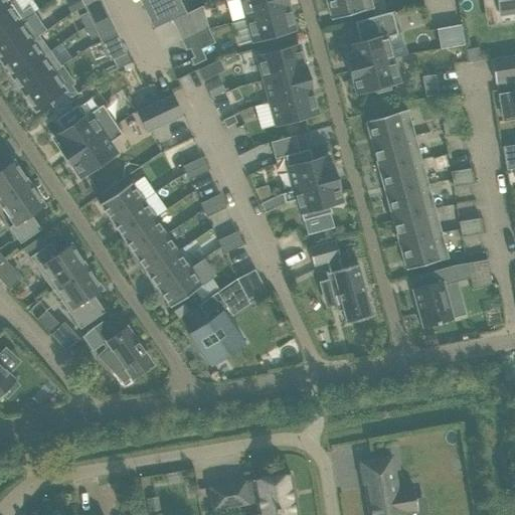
[(0,0),(0,8),(12,0),(0,0)]
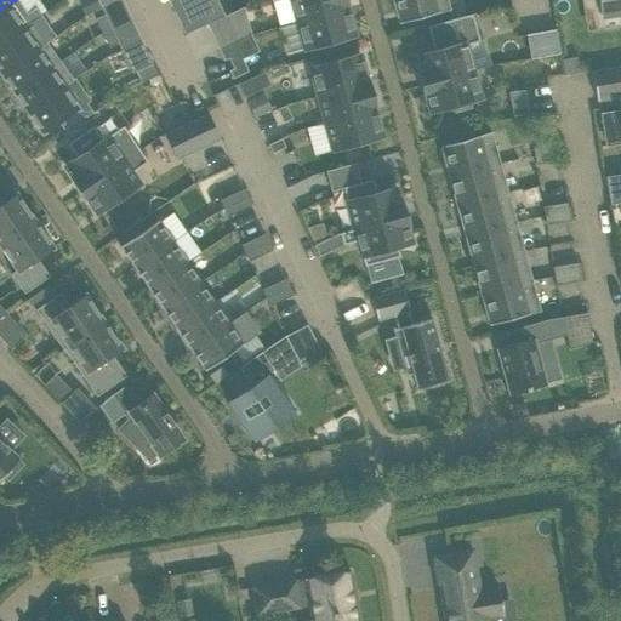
[(16,0),(15,0),(0,10),(0,41),(22,28),(40,15),(35,7),(26,13),(16,0)]
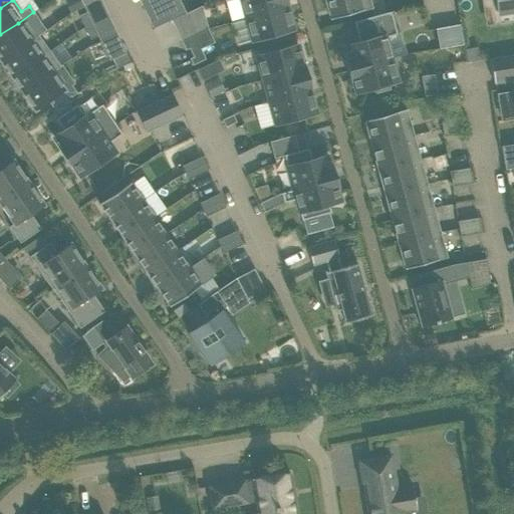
[(180,0),(163,0),(173,20),(186,13),(180,0)]
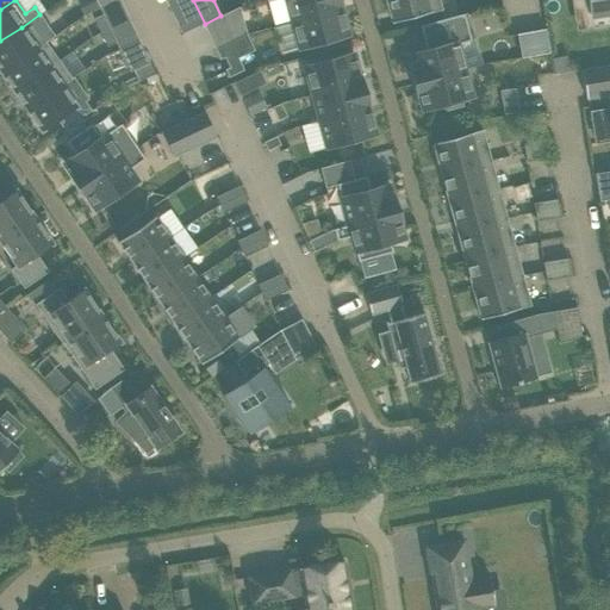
[(285,0),(292,22),(340,8),(337,0),(285,0)]
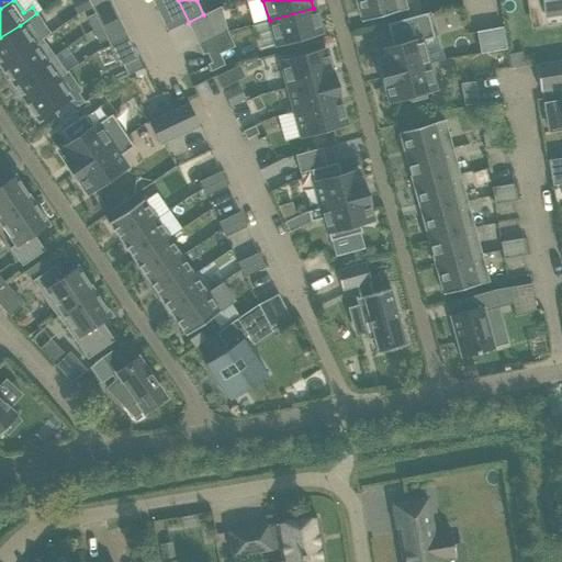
[(353,0),(360,22),(407,9),(404,0),(353,0)]
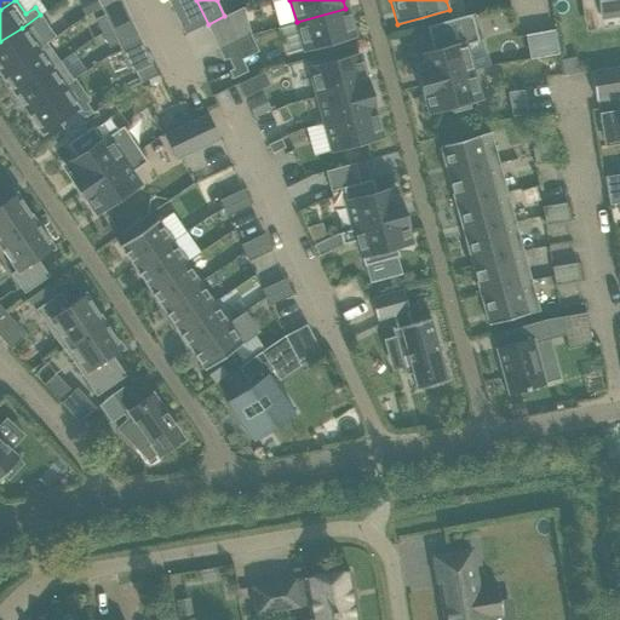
[(619,15),(619,0),(590,0),(591,5),(598,5),(602,29),(619,27),(618,16),(619,15)]
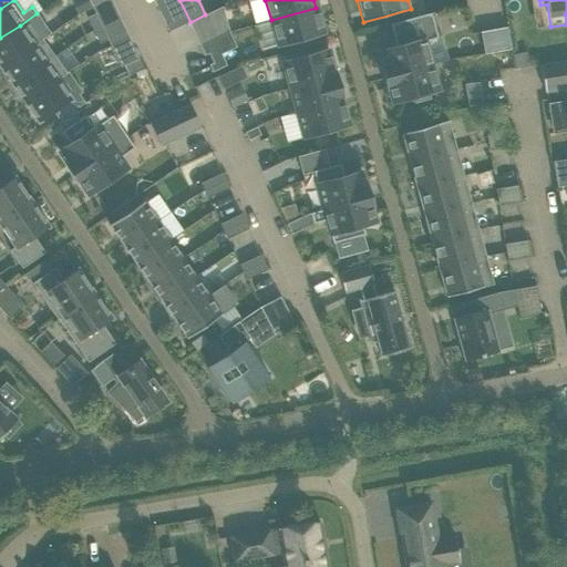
[(229,32),(230,31),(223,7),(205,14),(191,22),(200,45),(215,39),(229,32)]
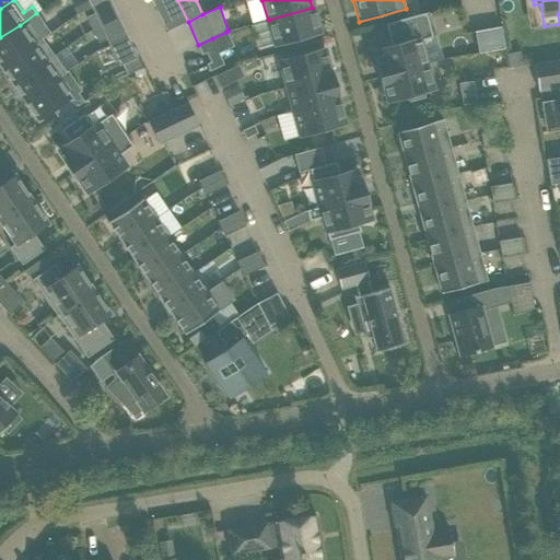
[(319,33),(312,8),(268,20),(275,45),(319,33)]
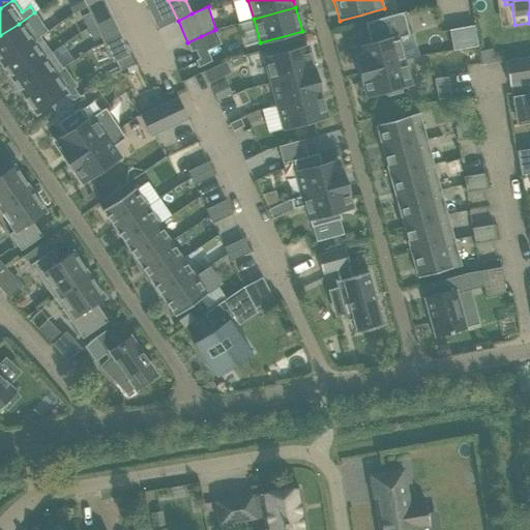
[(19,24),(0,35),(0,62),(0,63),(31,42),(39,36),(47,31),(34,12),(19,24)]
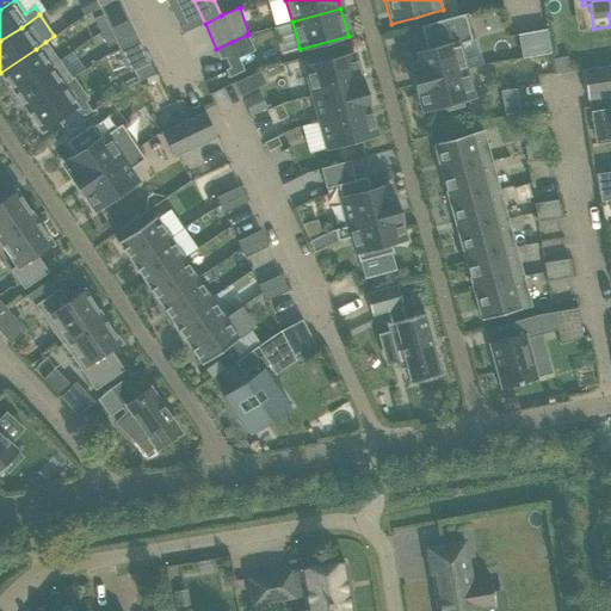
[(93,19),(99,34),(107,30),(109,29),(102,14),(93,19)]
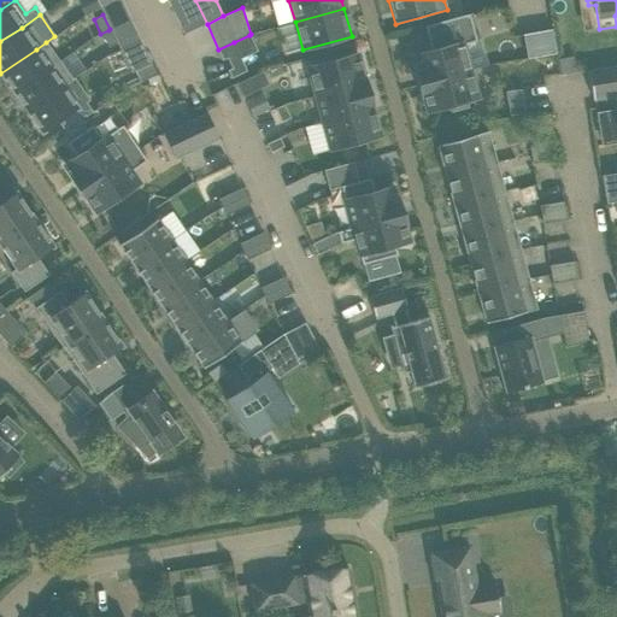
[(419,84),(469,71),(462,46),(476,41),(469,15),(424,27),(430,52),(412,57),(419,84)]
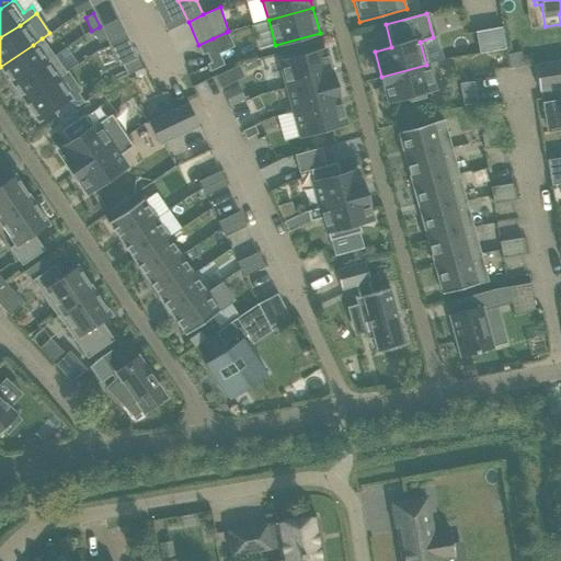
[(99,27),(91,31),(98,43),(106,39),(100,26),(99,27)]
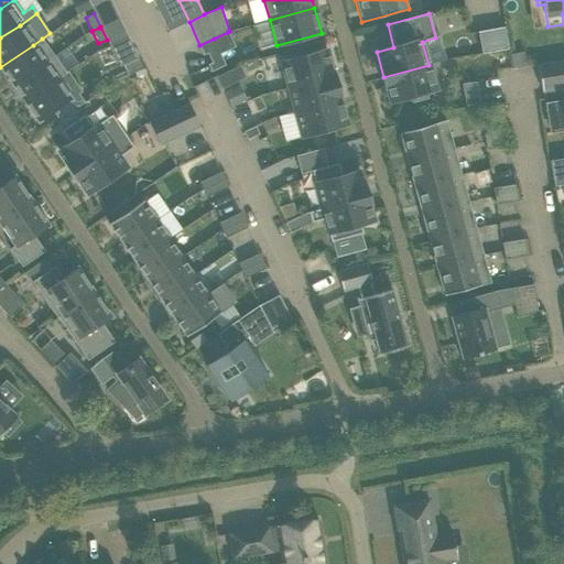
[(33,45),(0,67),(11,83),(12,84),(53,56),(53,55),(42,39),(33,45)]
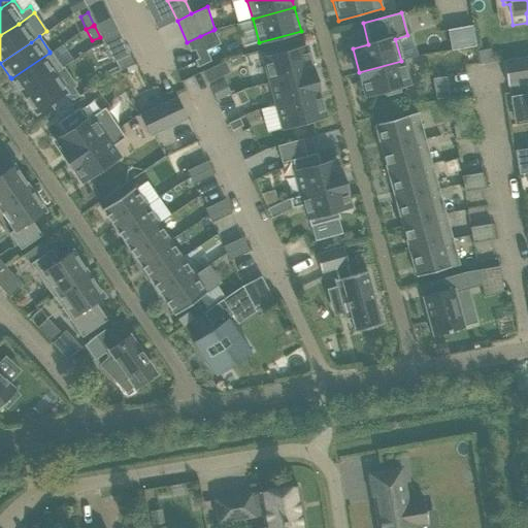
[(199,67),(211,61),(200,36),(187,42),(192,52),(195,50),(200,59),(196,61),(199,67)]
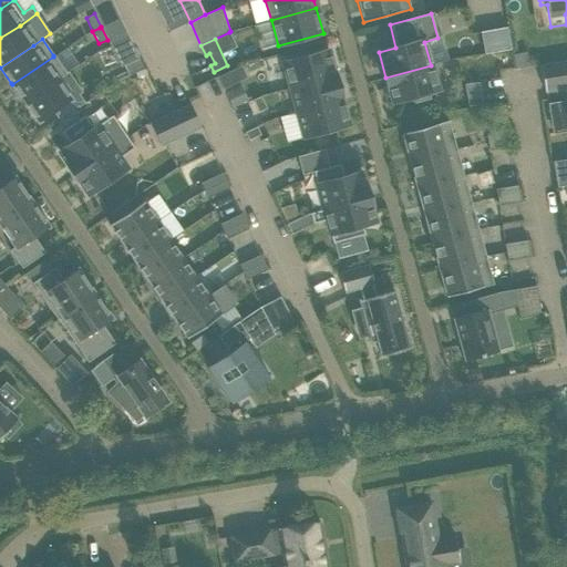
[(53,57),(12,84),(24,102),(57,80),(65,73),(68,72),(78,64),(66,48),(54,57),(53,57)]
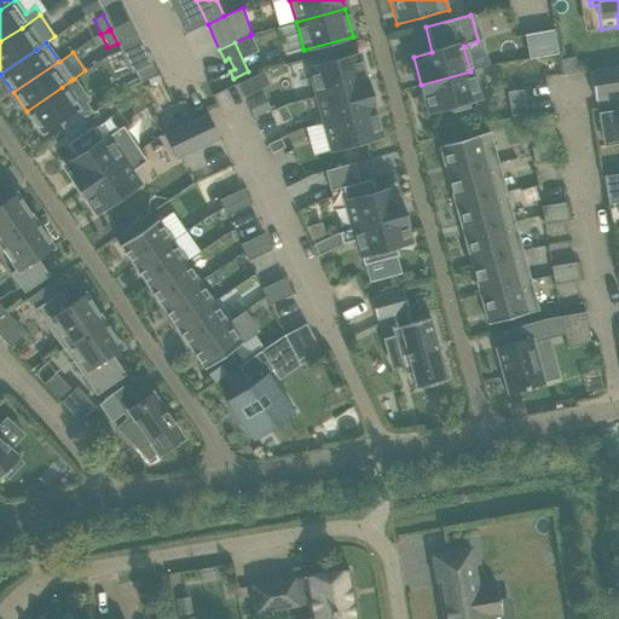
[(317,96),(365,82),(358,56),(308,69),(317,96)]
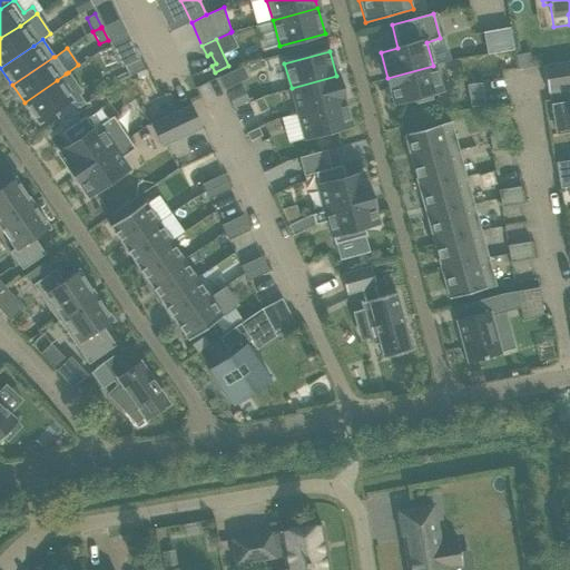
[(529,52),(514,55),(517,68),(531,66),(529,52)]
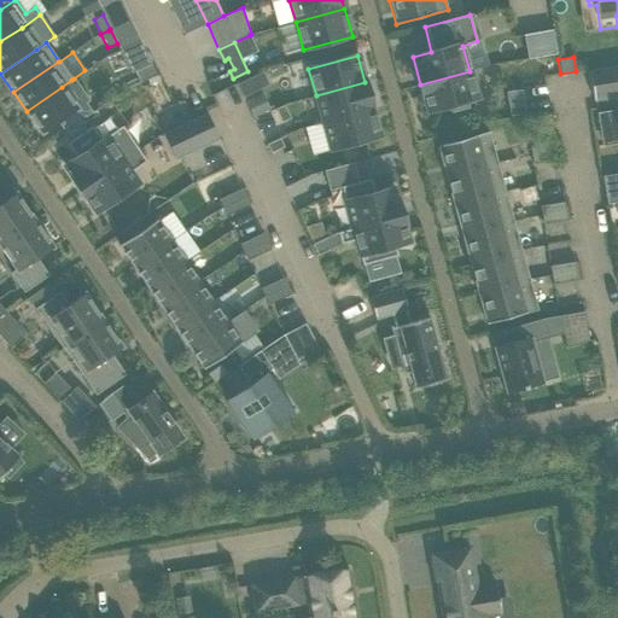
[(156,75),(151,64),(134,73),(139,83),(156,75)]
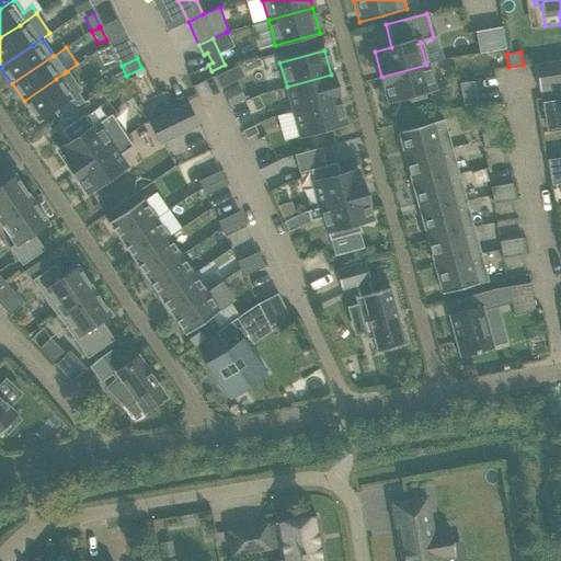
[(560,107),(560,59),(534,65),(538,92),(558,89),(560,107)]
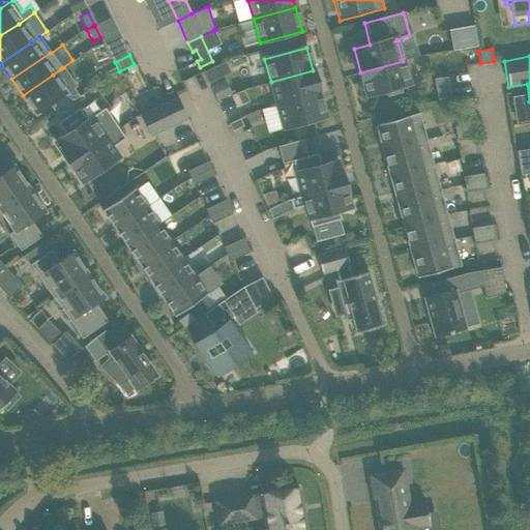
[(409,85),(403,61),(360,72),(367,96),(385,91),(386,95),(401,92),(400,87),(409,85)]
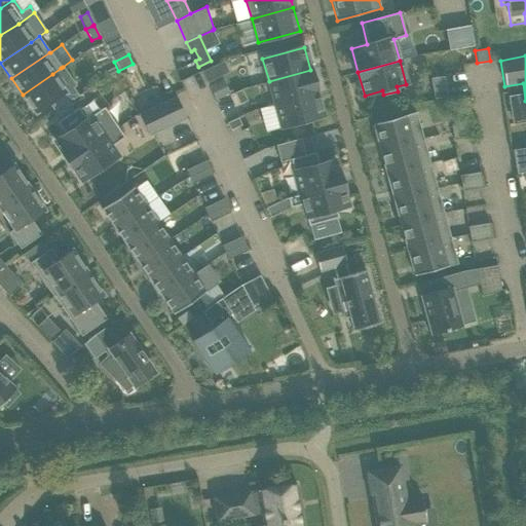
[(52,74),(23,95),(35,113),(48,104),(53,111),(72,98),(77,95),(73,87),(75,85),(63,67),(61,68),(52,74)]
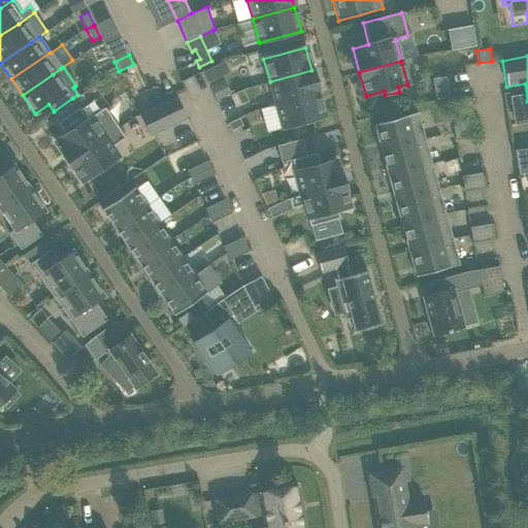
[(276,104),(318,93),(311,70),(270,81),(276,104)]
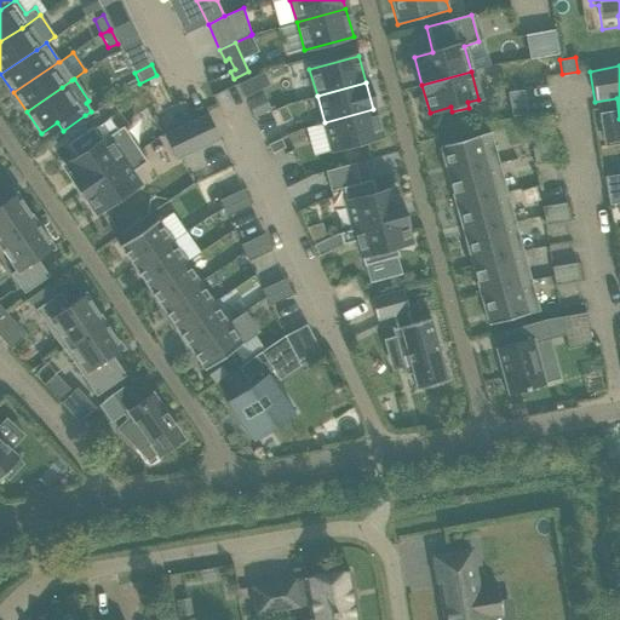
[(248,104),(254,116),(267,110),(260,98),(248,104)]
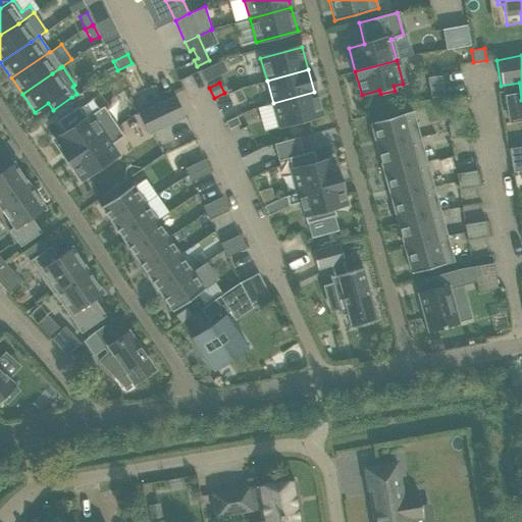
[(442,87),(429,89),(431,99),(445,97),(442,87)]
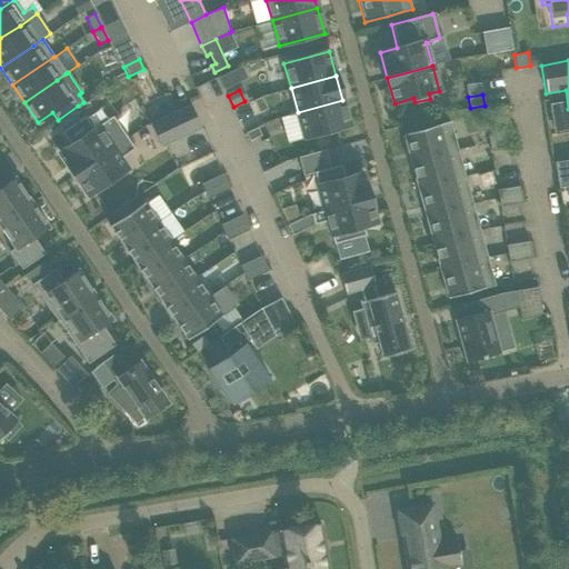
[(259,112),(267,109),(261,97),(253,100),(259,112)]
